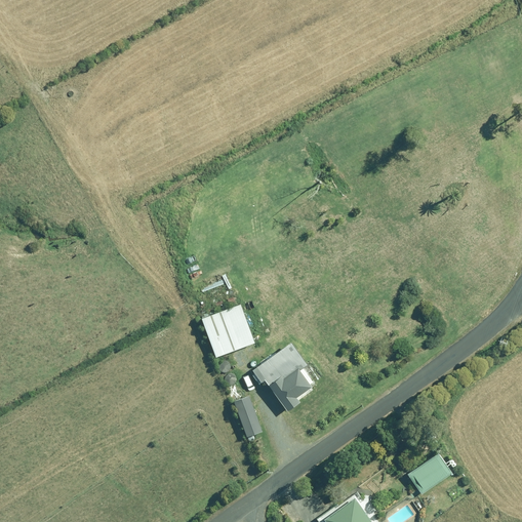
[(246,303),(201,318),(215,360),(261,345),(246,303)]
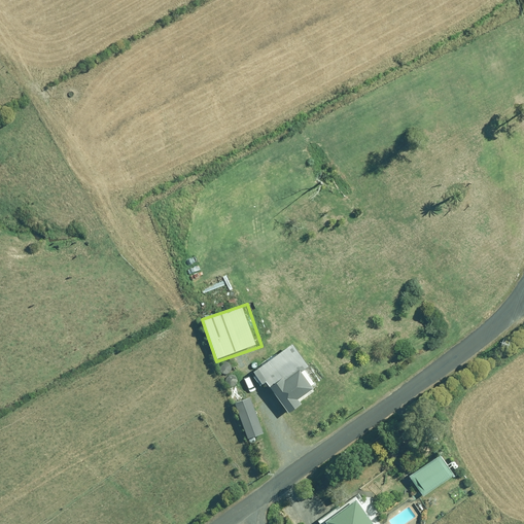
[(293,343),(256,370),(288,415),(326,388),(293,343)]
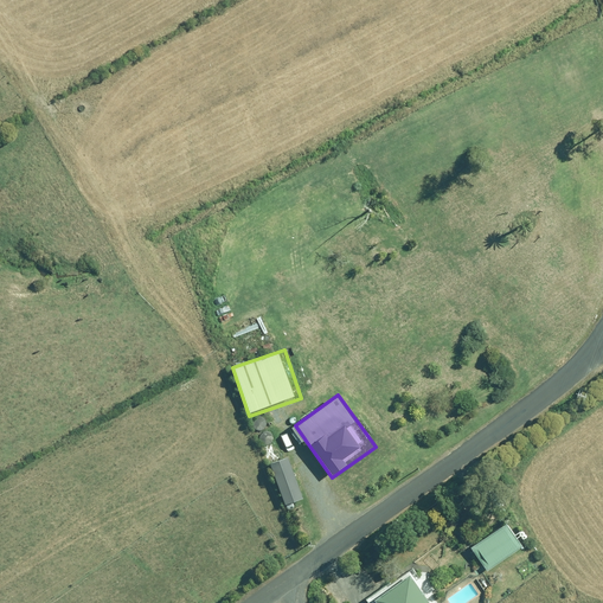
[(289,454),(268,462),(286,507),(307,499),(289,454)]
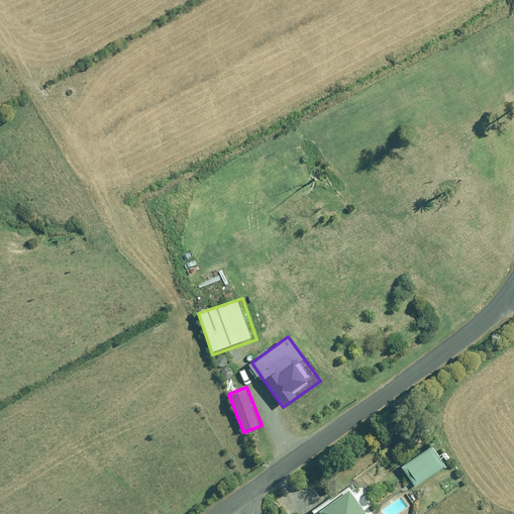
[(428,447),(402,467),(418,488),(444,469),(428,447)]
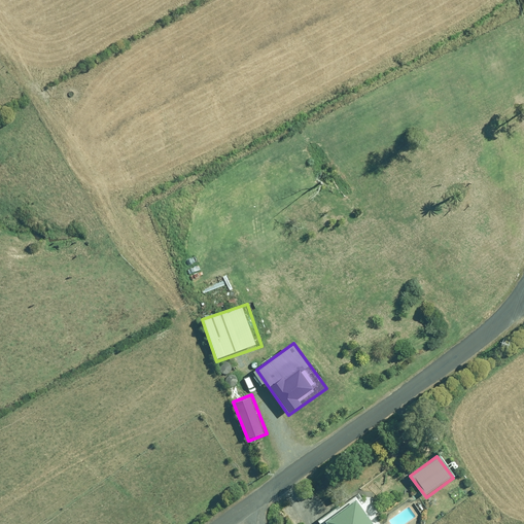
[(373,523),(357,500),(324,523),(373,523)]
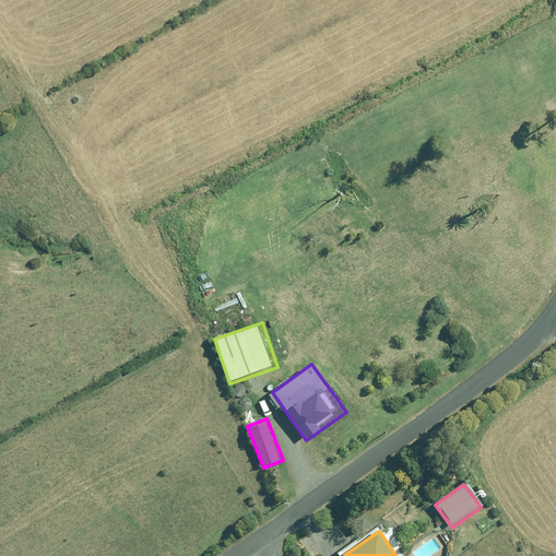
All buildings are outlined.
